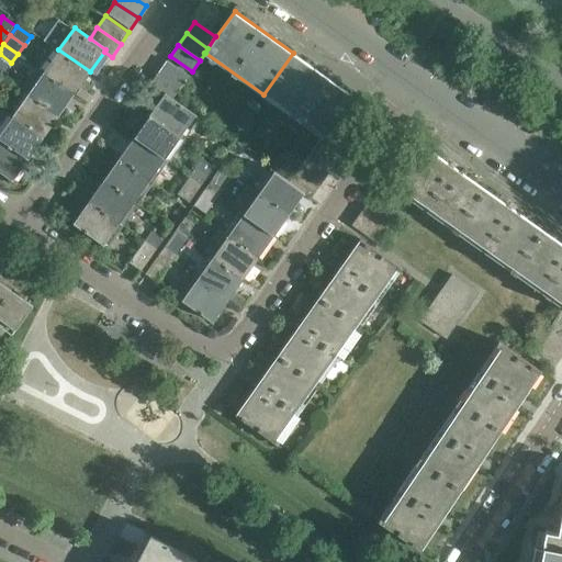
[(58,49),(43,71),(75,93),(90,71),(58,49)]
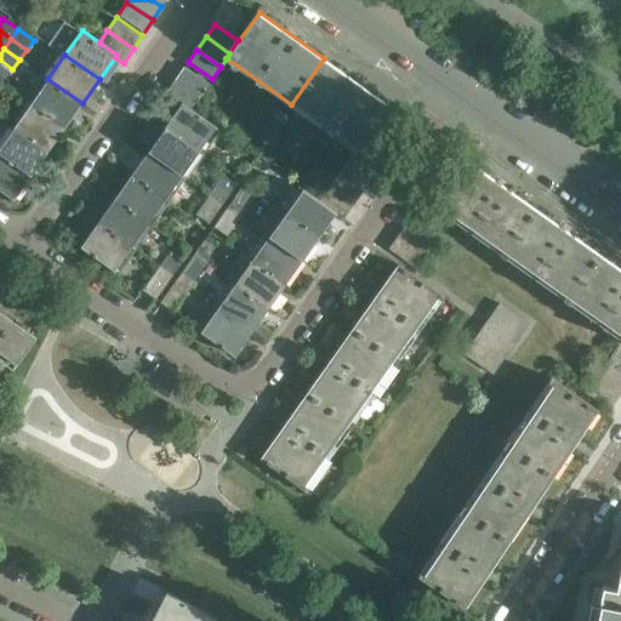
[(324,58),(291,104),(355,149),(364,138),(365,138),(389,104),(324,58)]
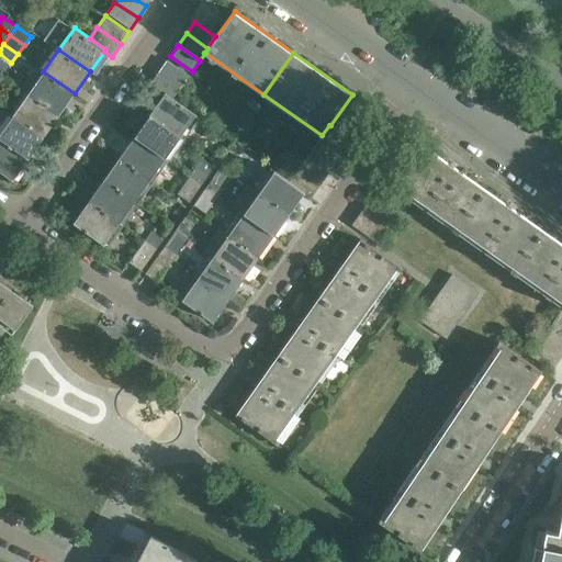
[(0,67),(4,71),(11,63),(0,54),(0,67)]
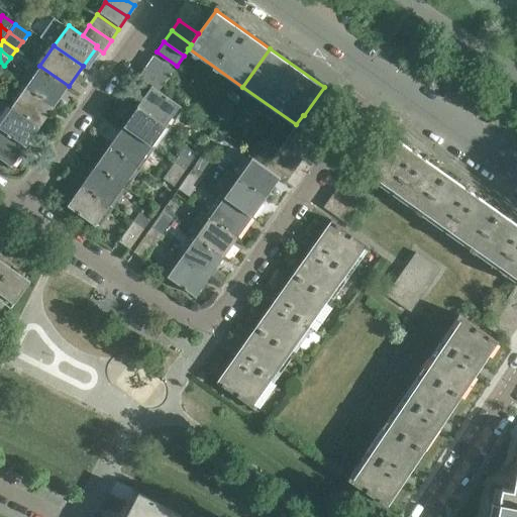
[(157,52),(147,66),(168,79),(177,66),(157,52)]
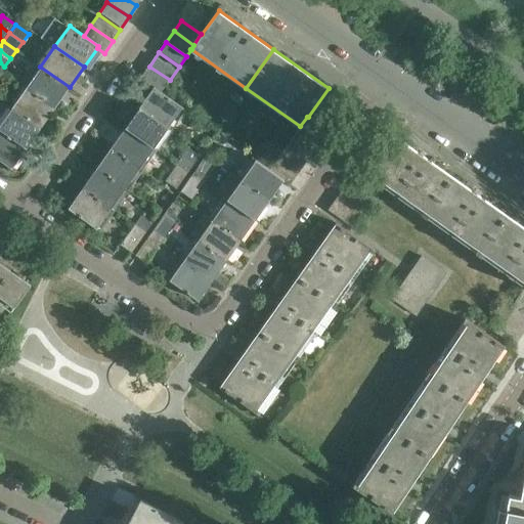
[(40,67),(27,87),(55,107),(70,87),(40,67)]
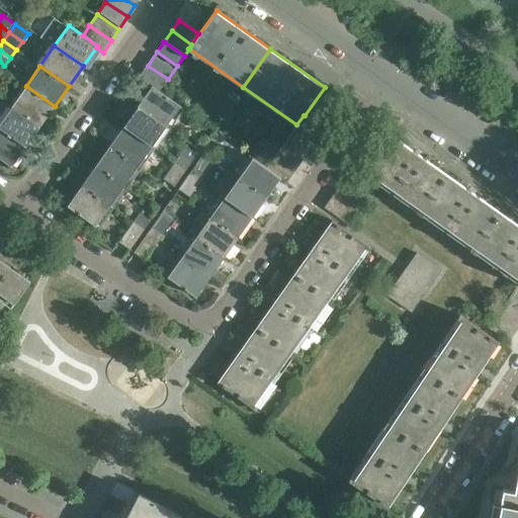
[(168,79),(148,66),(140,77),(153,86),(153,85),(160,90),(168,79)]
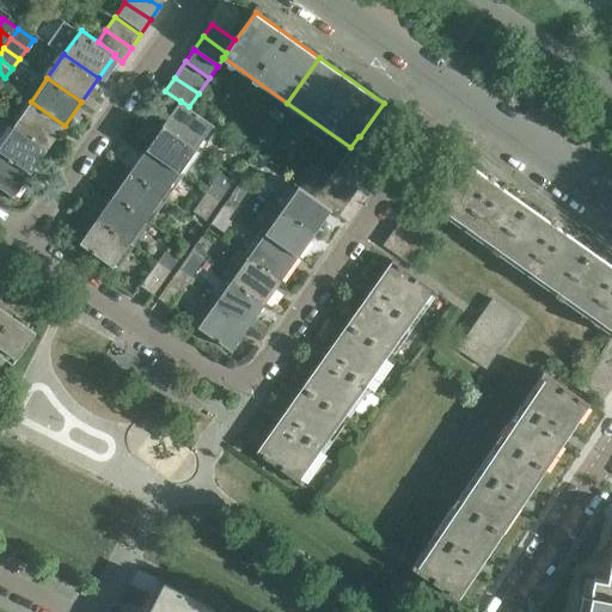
[(177,105),(164,124),(197,148),(214,124),(189,106),(181,101),(181,102),(177,105)]
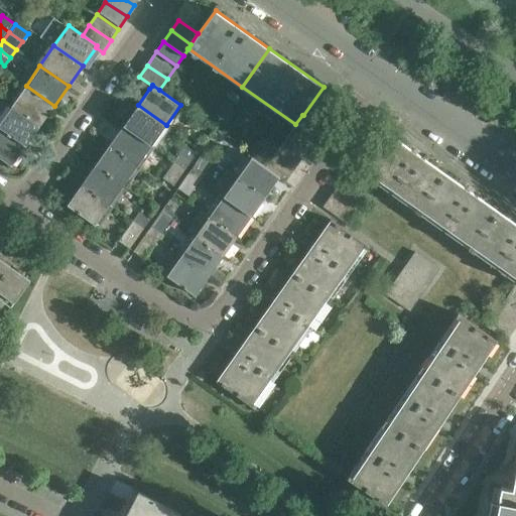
[(54,106),(26,86),(12,105),(41,125),(54,106)]
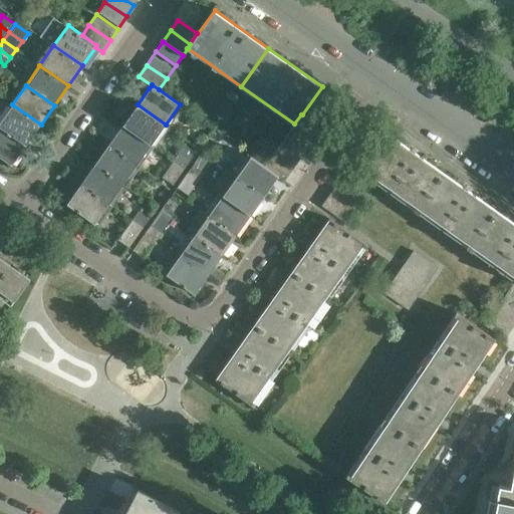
[(12,104),(0,121),(0,126),(26,146),(41,124),(12,104)]
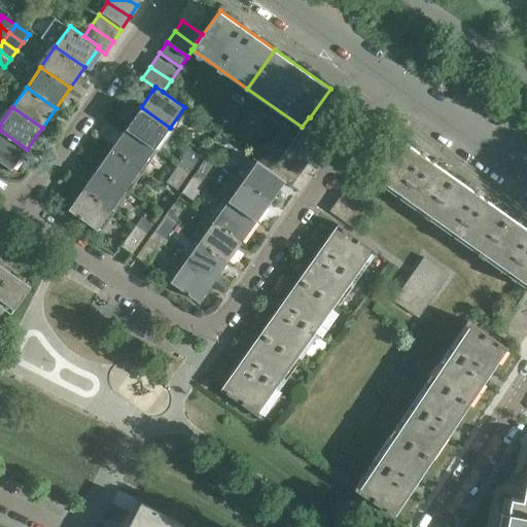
[(141,107),(127,128),(155,148),(170,128),(141,107)]
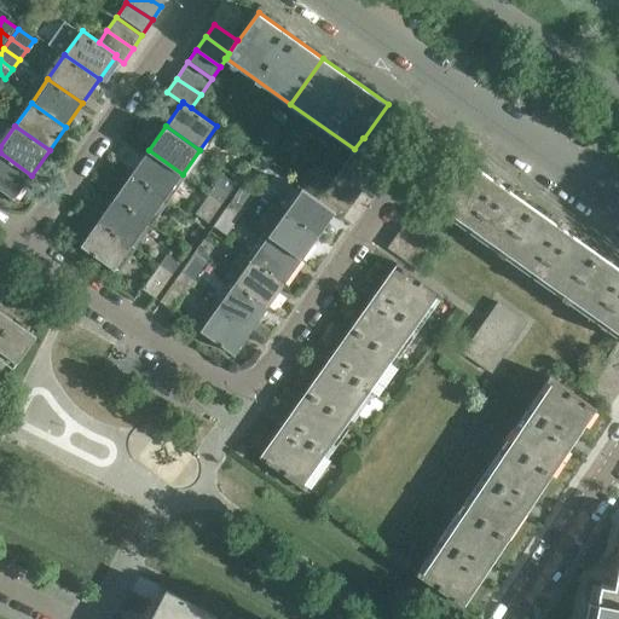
[(356,150),(354,151),(379,168),(388,155),(364,138),(363,138),(354,149),(356,150)]
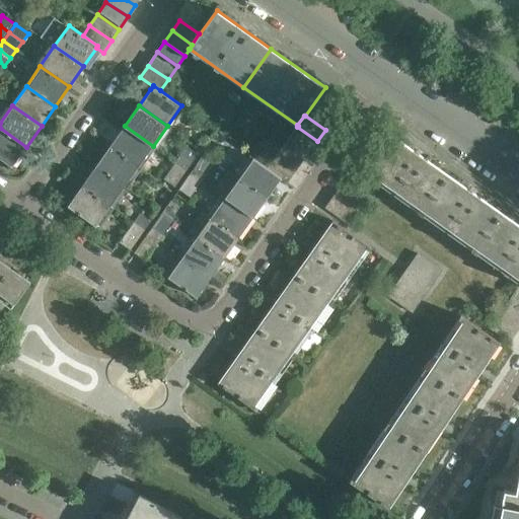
[(125,126),(110,145),(140,165),(153,146),(125,126)]
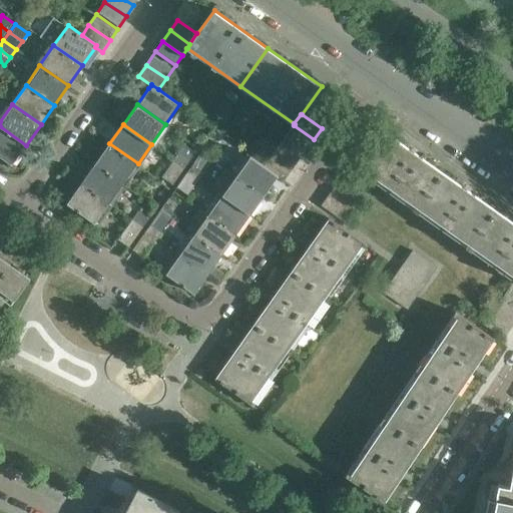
[(294,125),(287,135),(307,149),(314,139),(294,125)]
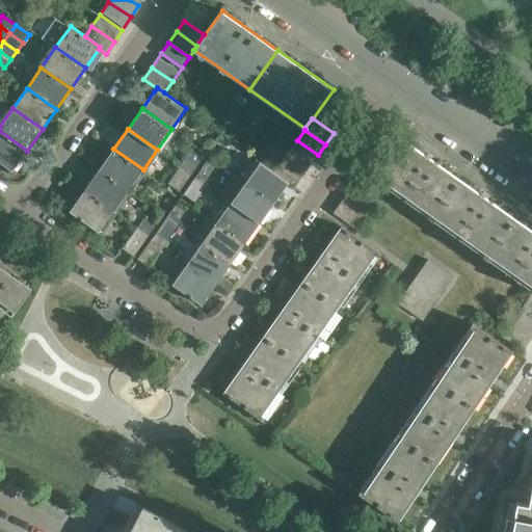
[(0,131),(0,161),(12,170),(27,151),(0,131)]
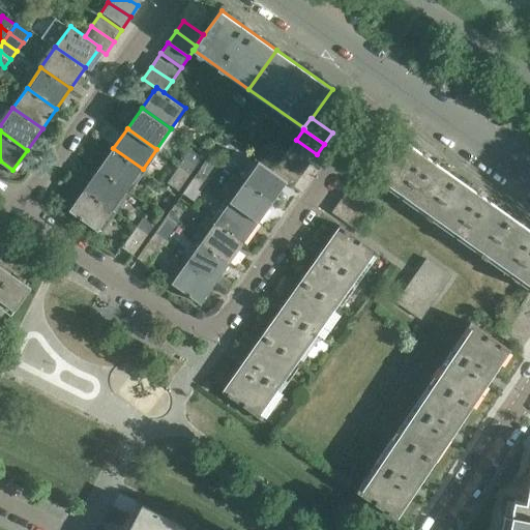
[(401,138),(374,177),(373,177),(382,183),(429,215),(457,177),(401,138)]
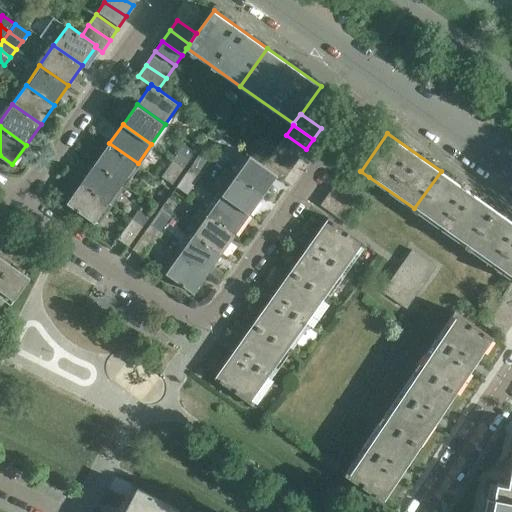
[(286,135),(279,145),(298,159),(306,149),(286,135)]
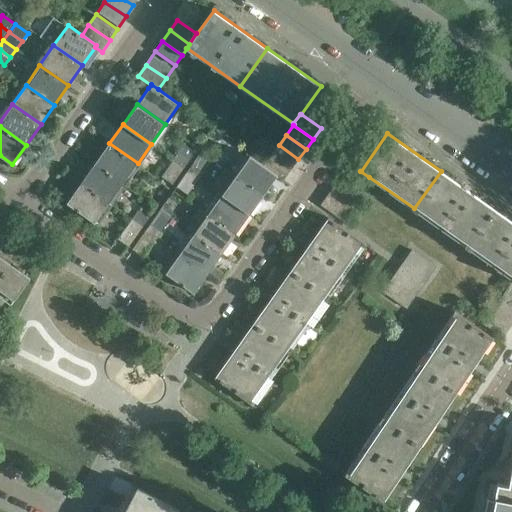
[(109,143),(95,163),(124,183),(138,163),(109,143)]
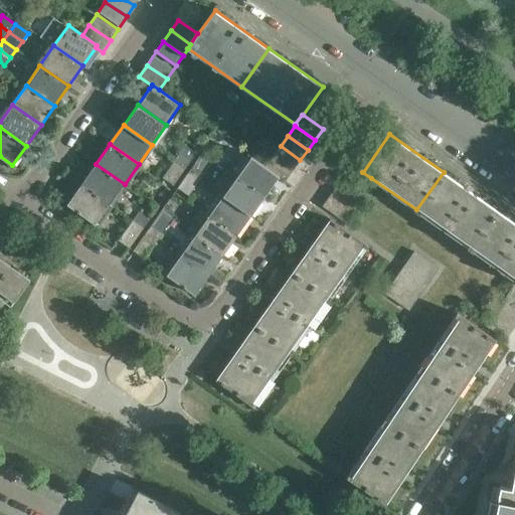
[(191,162),(197,154),(185,145),(179,153),(191,162)]
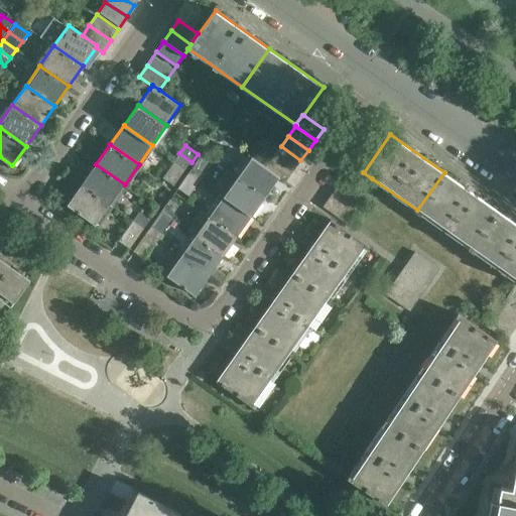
[(281,146),(274,156),(294,170),(300,160),(281,146)]
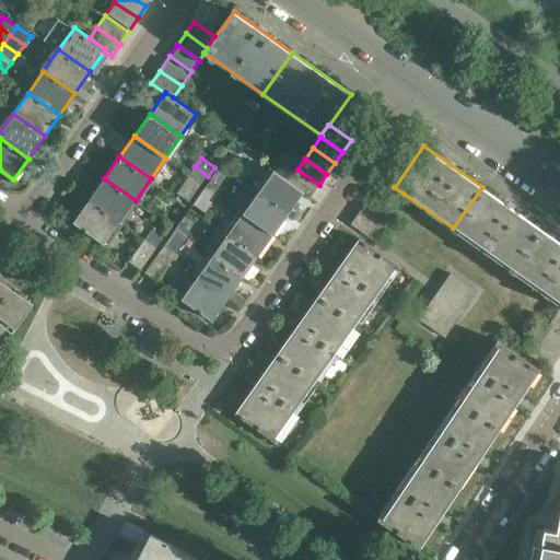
[(202,184),(208,176),(195,166),(189,175),(202,184)]
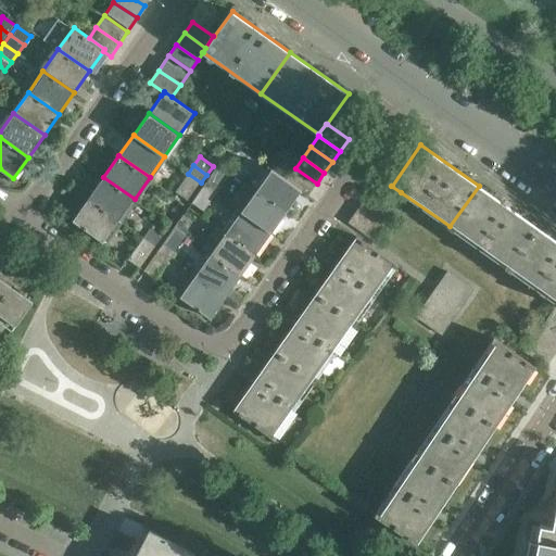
[(219,184),(226,175),(213,166),(206,175),(219,184)]
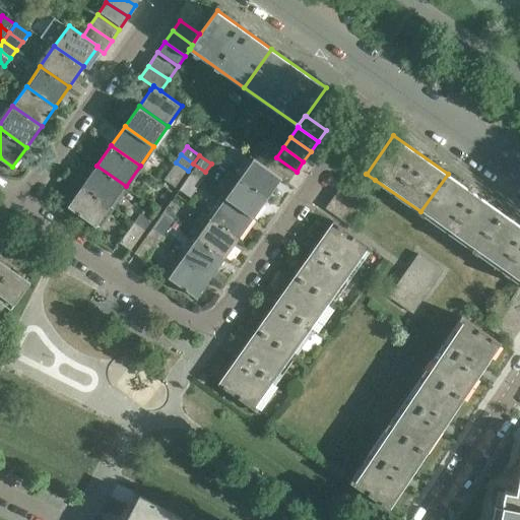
[(255,156),(240,177),(268,197),(281,179),(280,178),(281,178),(268,168),(269,167),(255,156)]
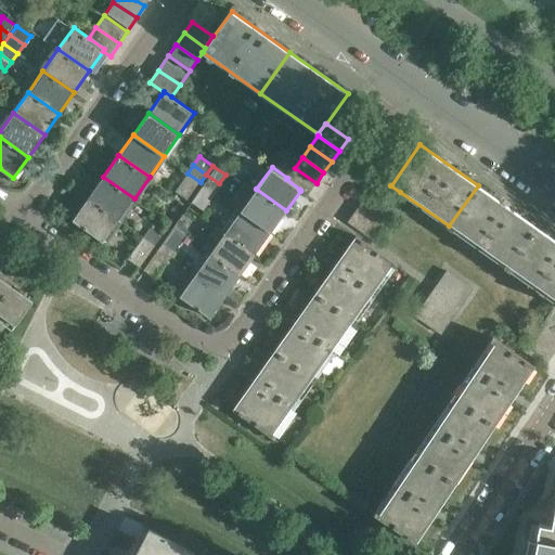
[(295,168),(287,178),(286,179),(300,190),(299,190),(300,191),(308,195),(317,183),(295,168)]
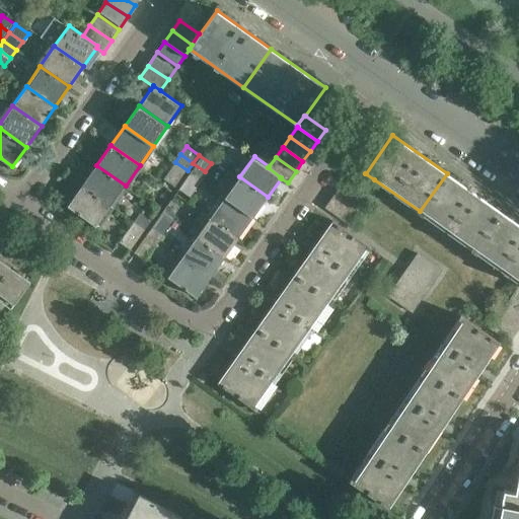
[(181,179),(188,170),(175,162),(169,170),(181,179)]
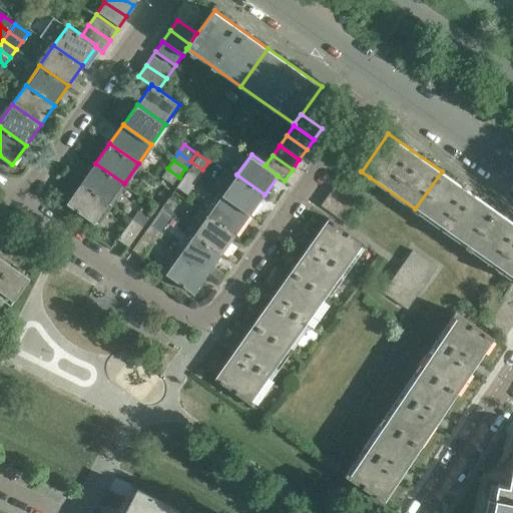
[(197,177),(202,169),(190,161),(185,168),(197,177)]
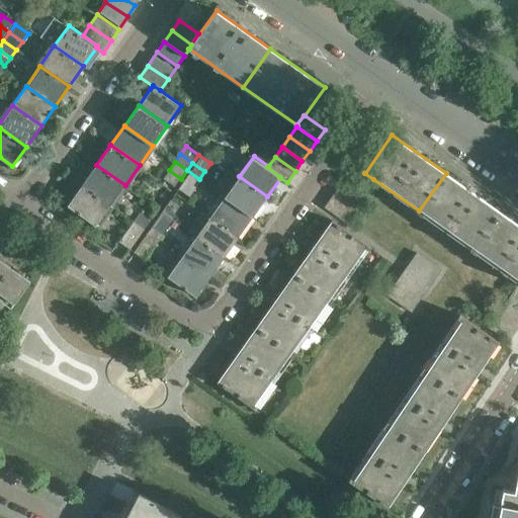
[(96,165),(83,185),(111,205),(125,185),(96,165)]
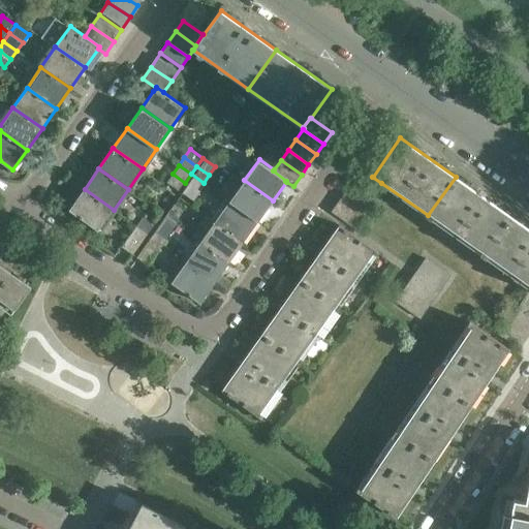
[(362,168),(355,178),(375,191),(381,183),(372,177),(373,177),(362,168)]
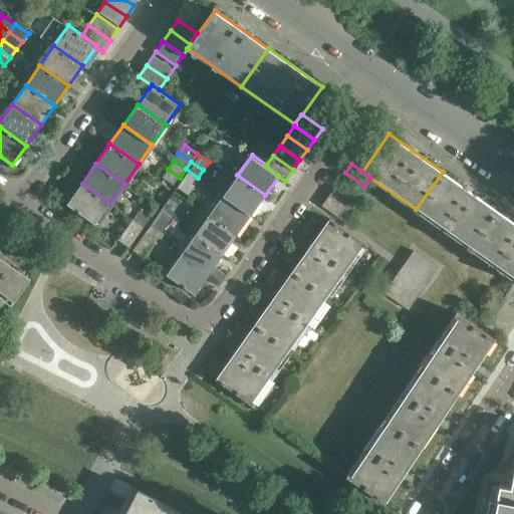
[(174,186),(180,178),(168,169),(162,177),(174,186)]
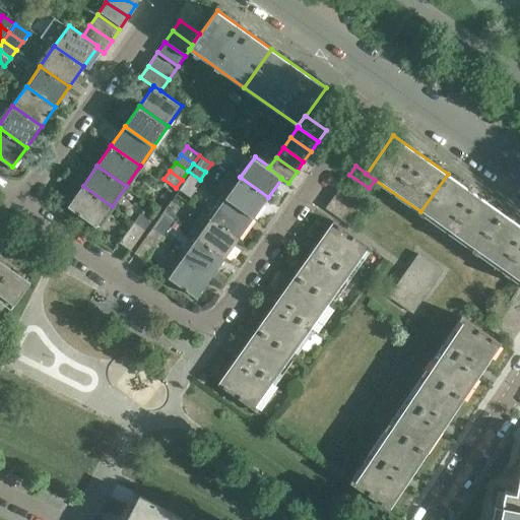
[(194,188),(200,180),(188,171),(182,180),(194,188)]
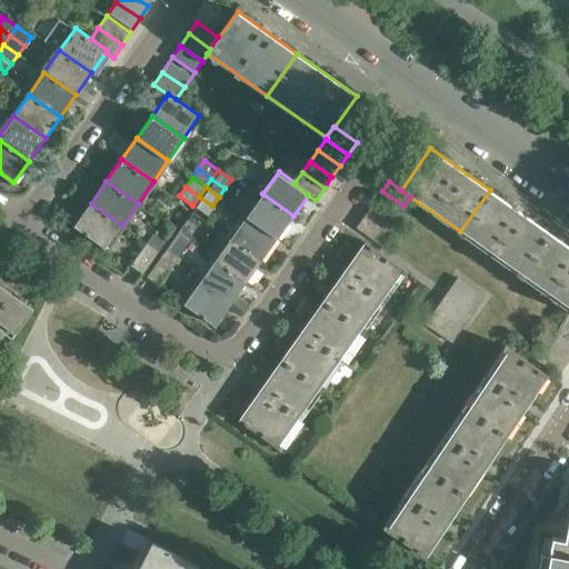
[(490,190),(460,231),(520,273),(549,232),(490,190)]
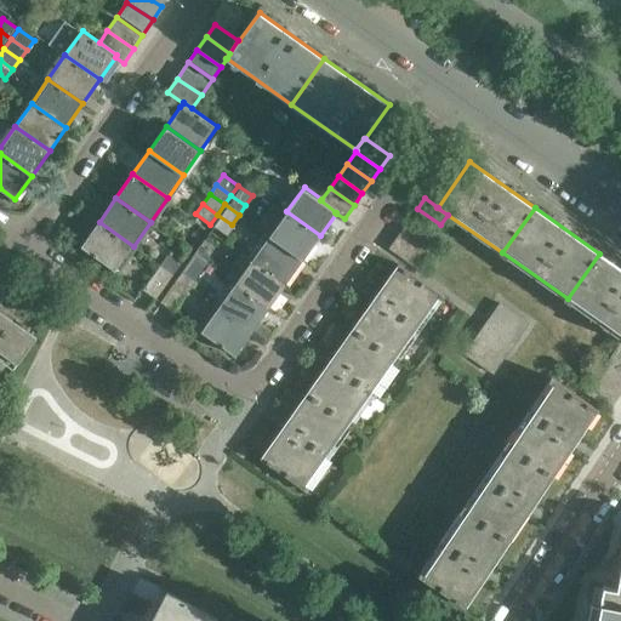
[(417,209),(408,221),(432,238),(440,224),(417,209)]
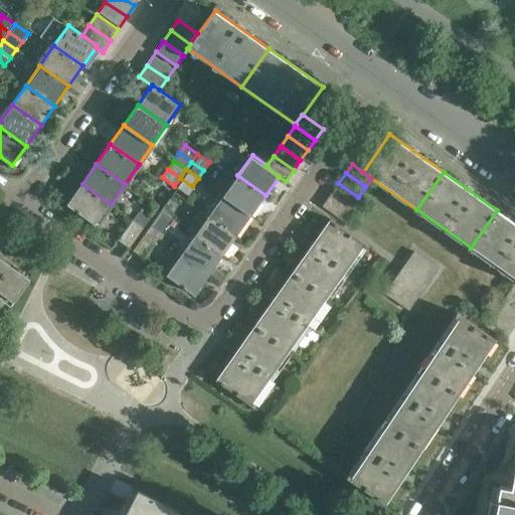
[(237,175),(223,195),(251,215),(266,195),(237,175)]
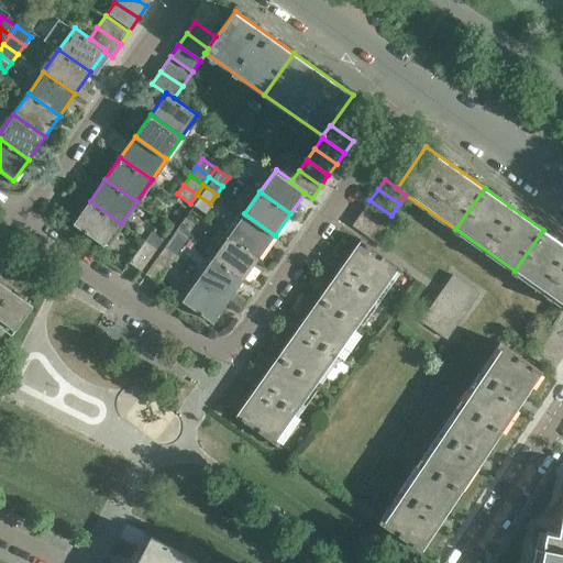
[(205,213),(210,203),(197,195),(190,203),(205,213)]
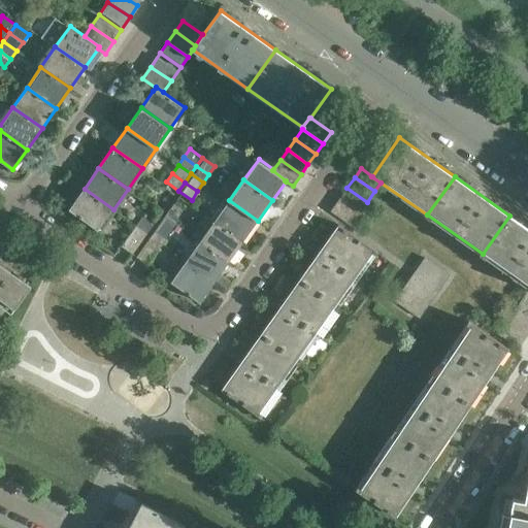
[(347,188),(339,199),(359,213),(367,202),(347,188)]
